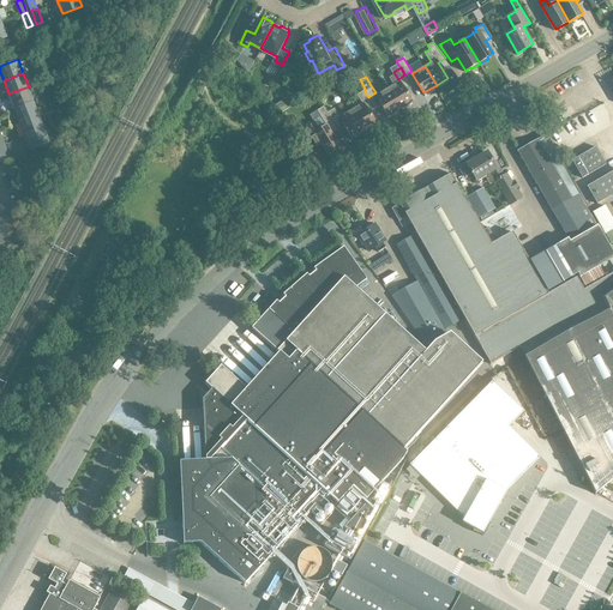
[(388,88),(400,108),(412,101),(400,80),(388,88)]
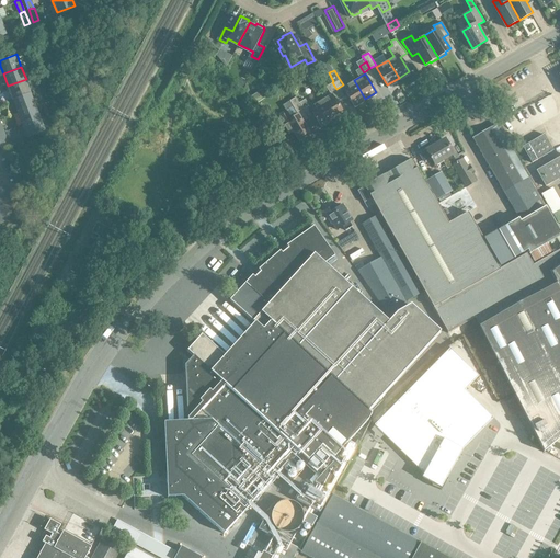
[(238,83),(244,87),(248,79),(241,75),(238,83)]
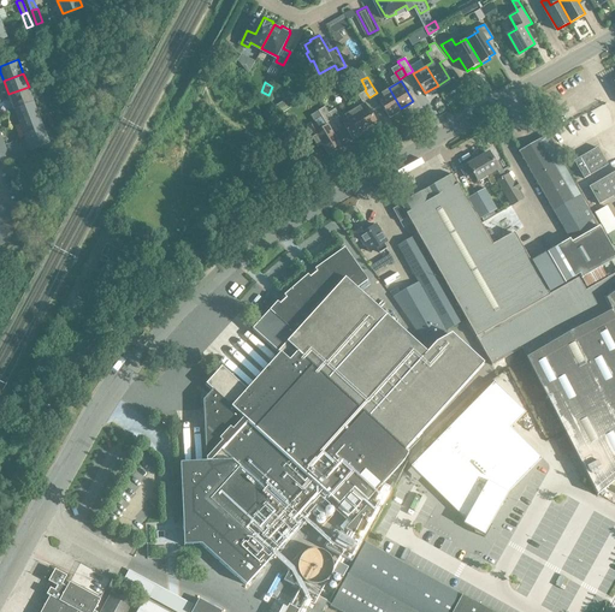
[(29,87),(9,94),(13,108),(34,100),(29,87)]
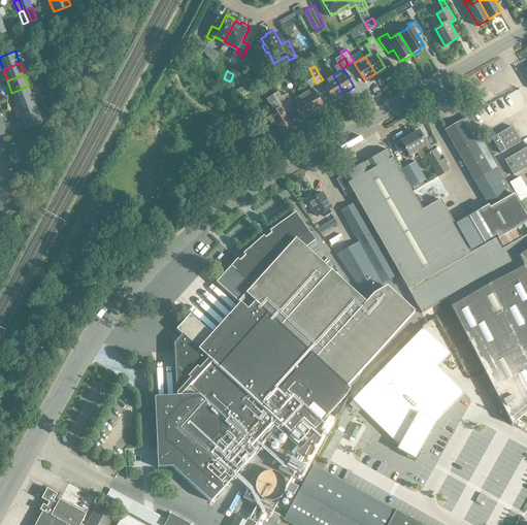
[(343,93),(333,75),(323,81),(333,99),(343,93)]
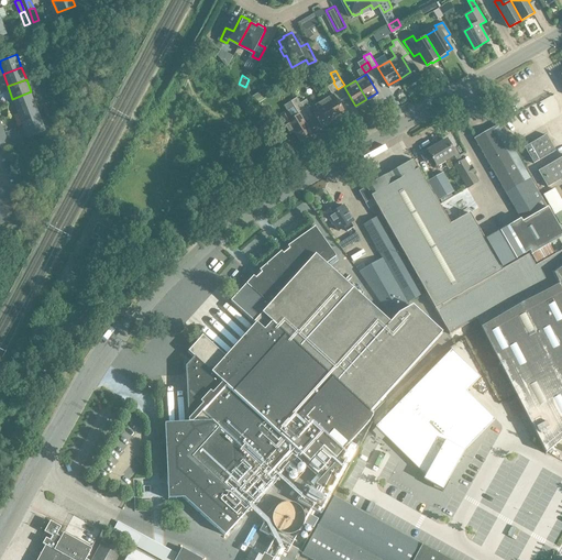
[(338,89),(333,83),(328,86),(331,92),(338,89)]
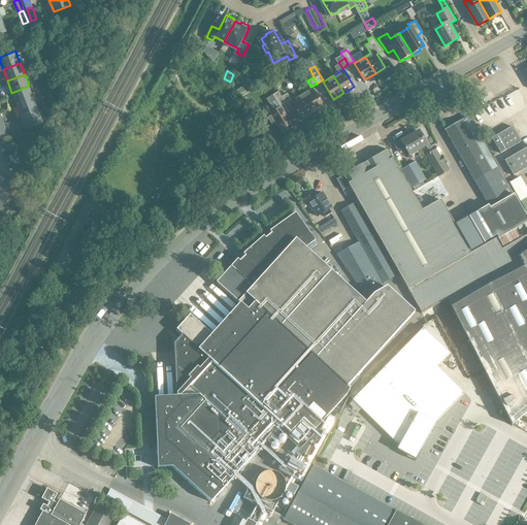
[(503,83),(479,95),(489,115),(523,98),(516,84),(506,88),(503,83)]
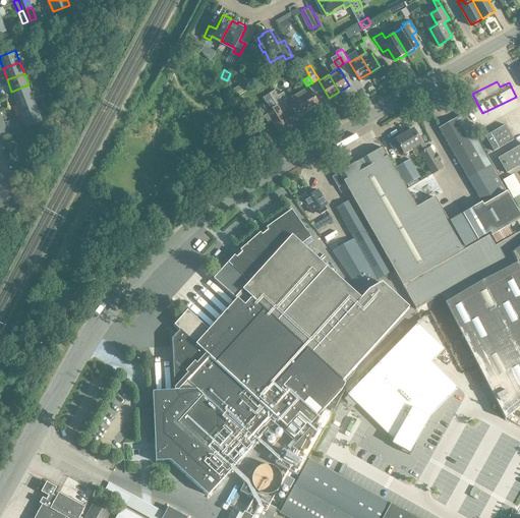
[(33,96),(29,84),(11,92),(16,103),(33,96)]
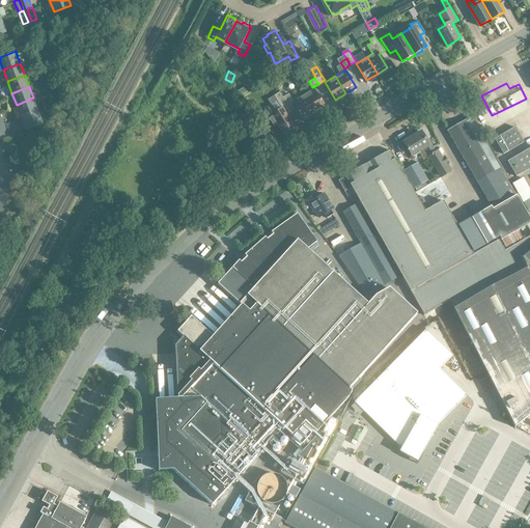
[(304,94),(314,112),(325,106),(314,88),(304,94)]
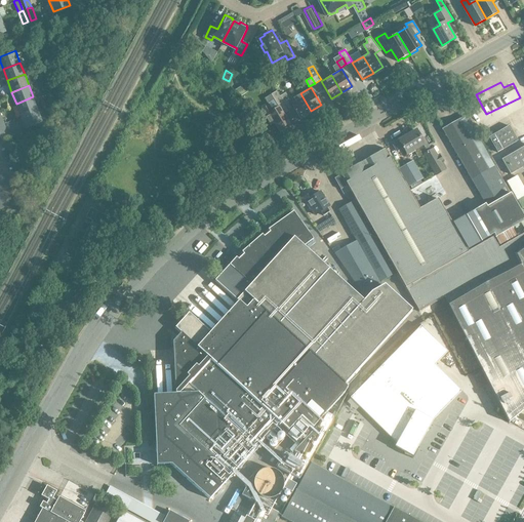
[(284,102),(280,95),(277,90),(271,93),(278,105),(284,102)]
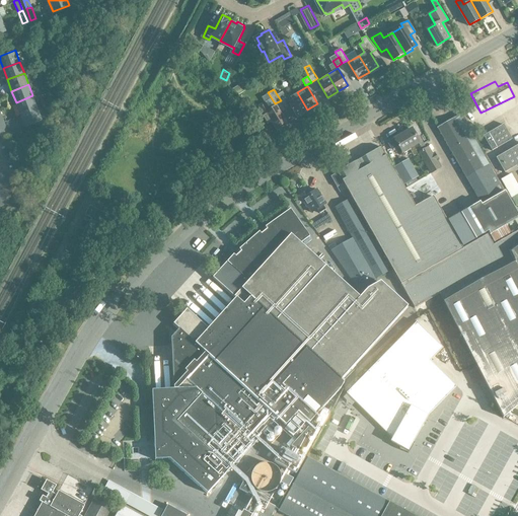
[(277,94),(281,100),(286,96),(283,90),(277,94)]
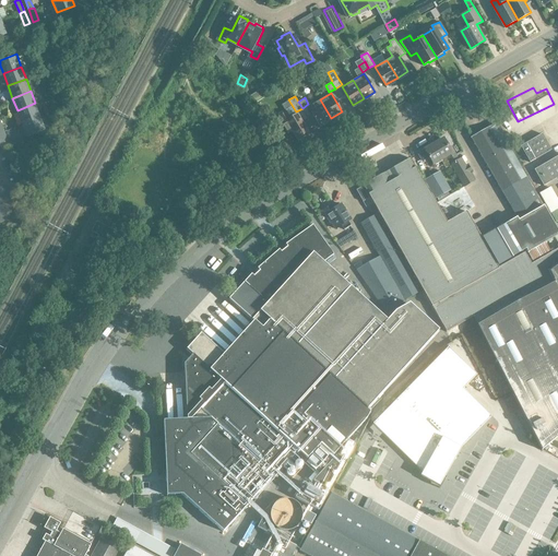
[(331,118),(320,99),(309,107),(320,125),(331,118)]
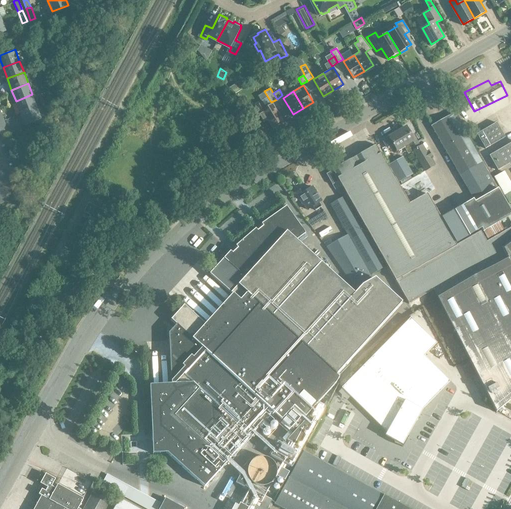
[(32,94),(16,101),(20,112),(37,106),(32,94)]
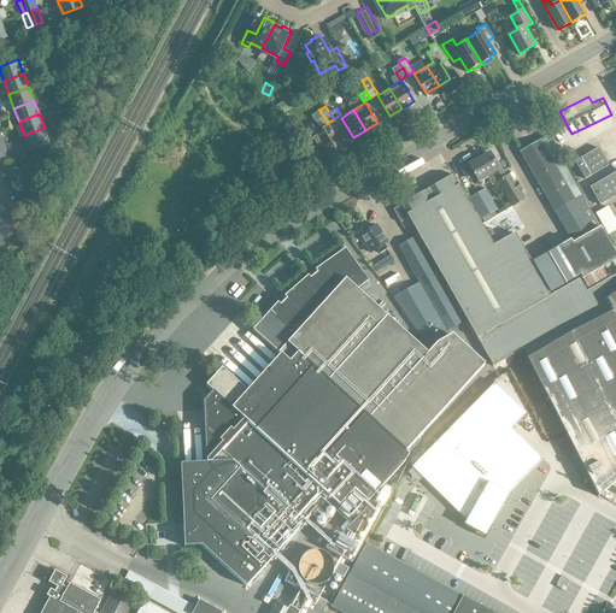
[(316,123),(308,129),(318,146),(323,143),(328,152),(341,145),(329,125),(321,130),(316,123)]
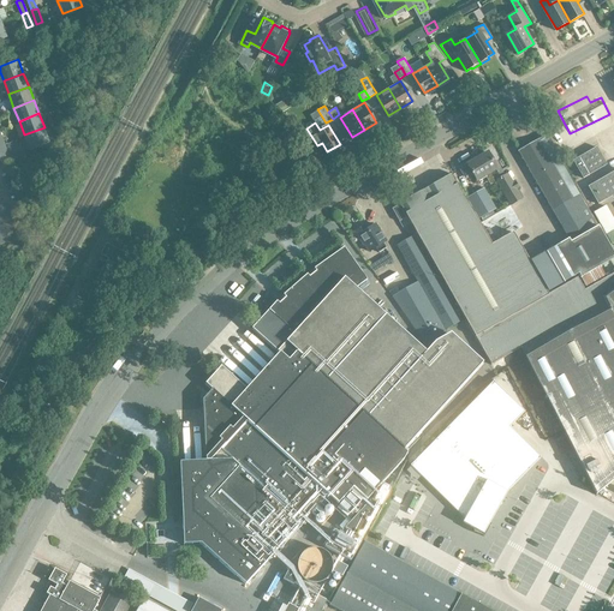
[(45,127),(24,135),(30,148),(49,141),(45,127)]
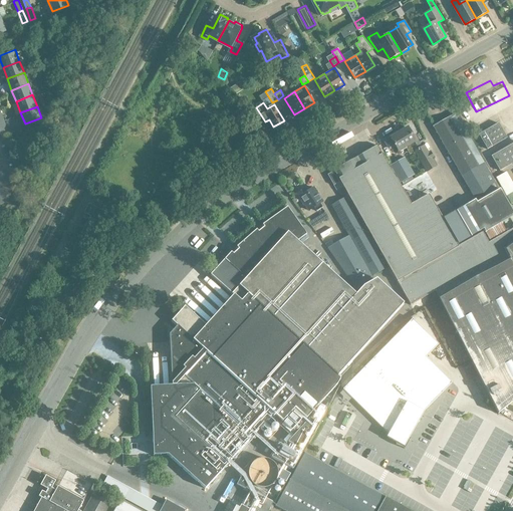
[(451,115),(434,125),(476,198),(444,217),(459,243),(491,224),(488,221),(505,212),(509,218),(512,215),(512,211),(457,112),(451,116),(451,115)]
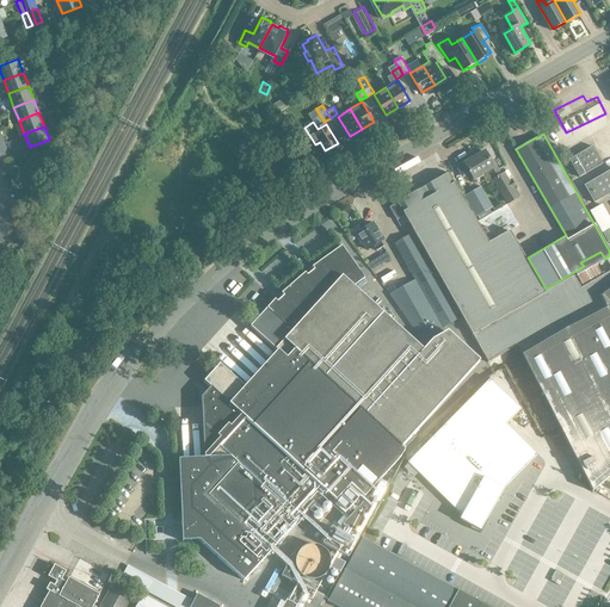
[(5,141),(0,142),(0,154),(1,158),(11,155),(5,141)]
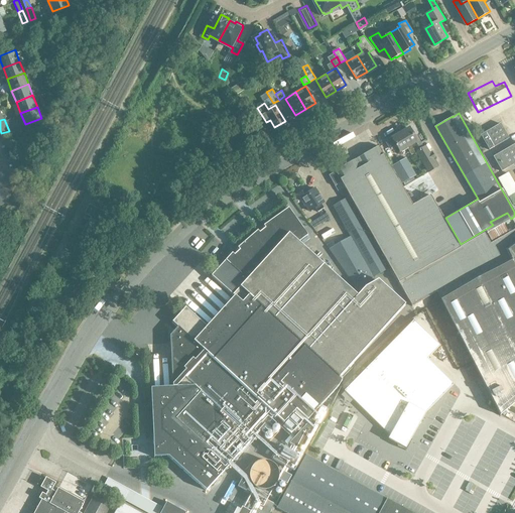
[(501,122),(481,134),(490,148),(509,137),(501,122)]
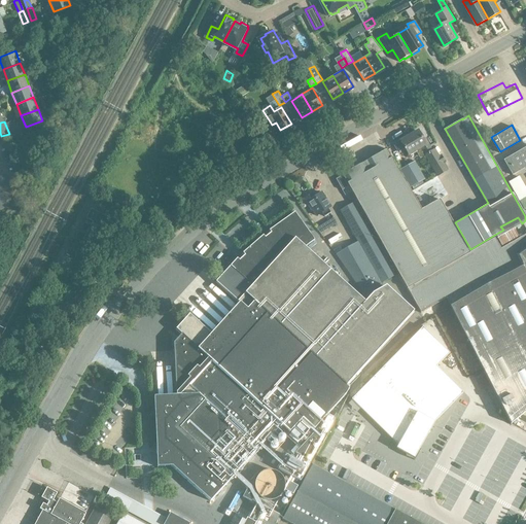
[(419,130),(396,143),(399,150),(406,147),(409,153),(421,146),(437,175),(448,169),(435,148),(433,149),(428,142),(426,143),(419,130)]
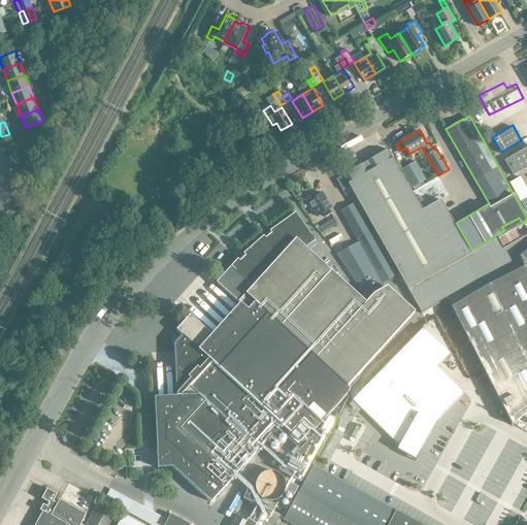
[(360,132),(344,136),(347,141),(361,137),(360,132)]
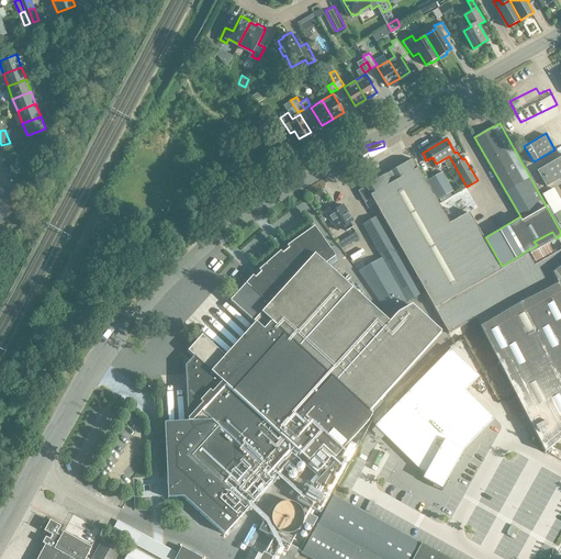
[(560,156),(538,169),(547,186),(560,177),(560,156)]
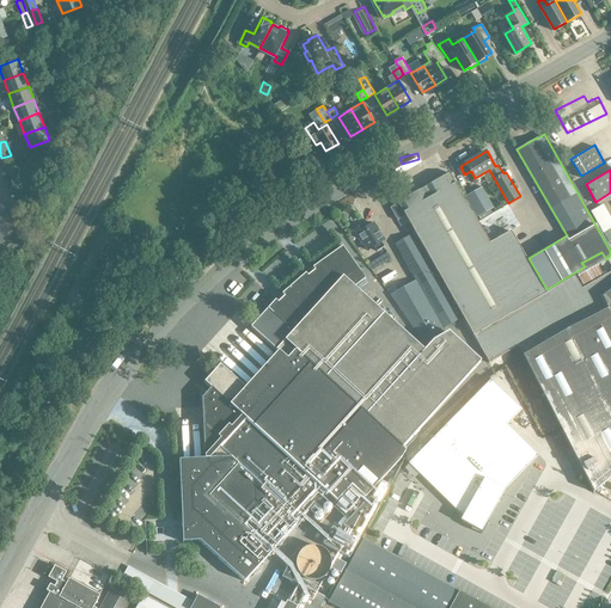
[(416,232),(464,319),(495,376),(524,358),(594,491),(610,476),(610,271),(582,287),(576,275),(547,290),(512,229),(490,241),(463,192),(450,171),(398,201),(416,232)]
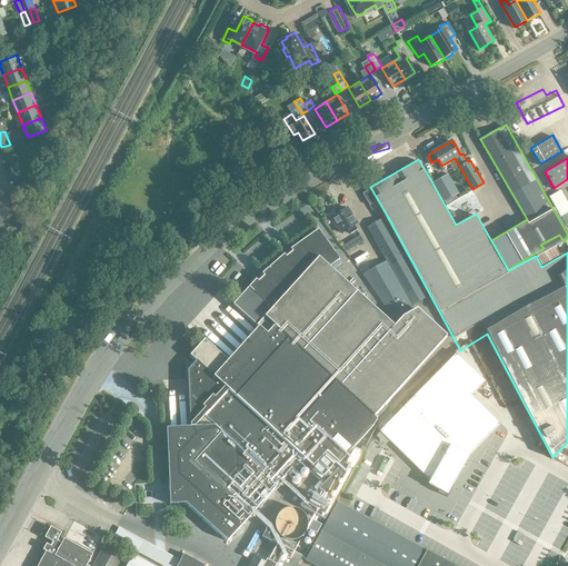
[(449,171),(432,180),(444,200),(460,191),(449,171)]
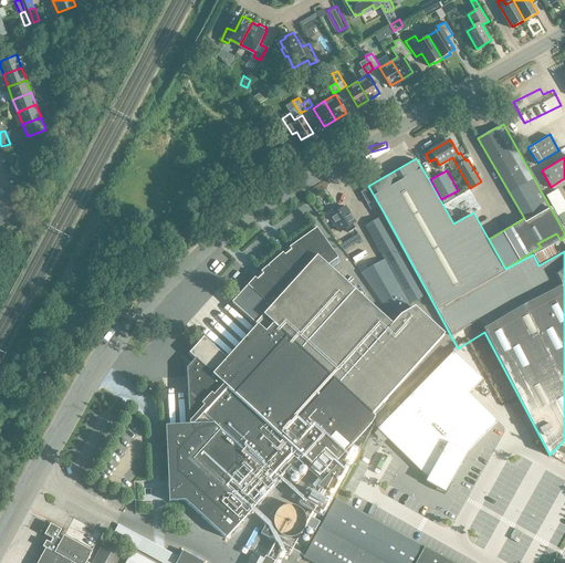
[(368,186),(362,189),(368,201),(375,198),(368,186)]
